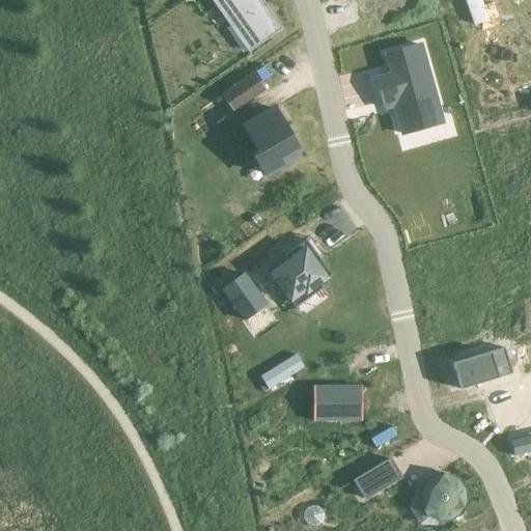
[(261,0),(212,0),(226,21),(233,16),(252,42),(267,31),(270,37),(282,28),(261,0)]
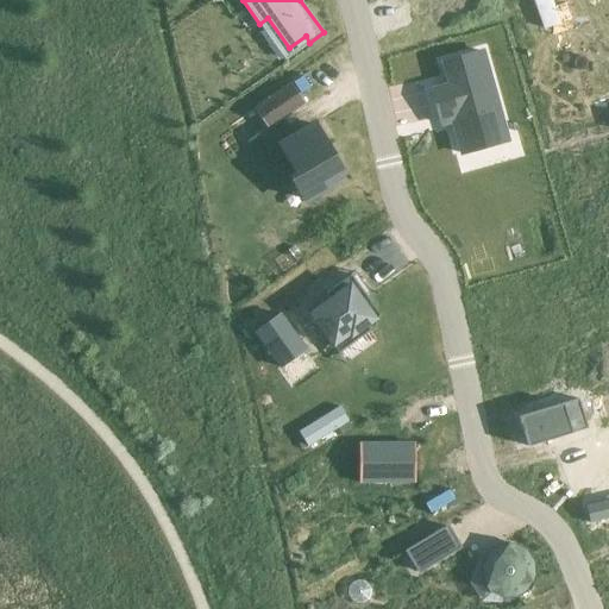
[(449,85),(432,89),(441,125),(452,121),(460,154),(489,146),(485,133),(503,129),(482,51),(443,63),(449,85)]
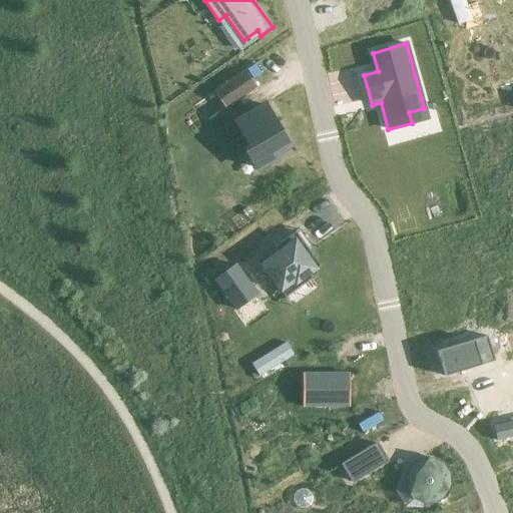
[(244,70),(214,92),(226,110),(258,88),(244,70)]
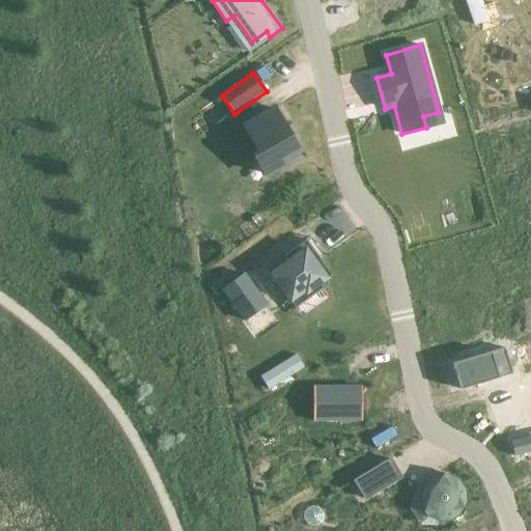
[(273,109),(244,126),(259,152),(254,156),(266,174),(285,163),(283,160),(298,151),(273,109)]
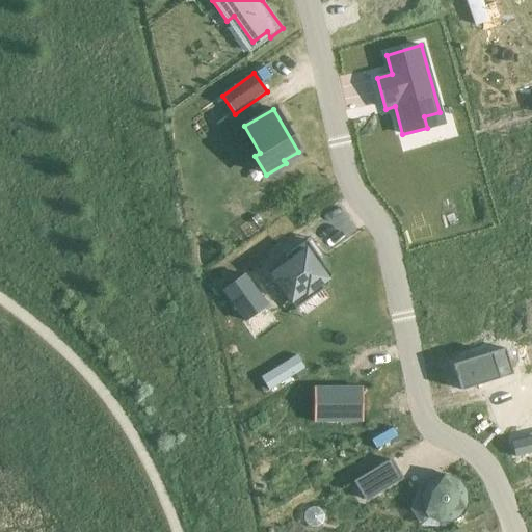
[(289,262),(270,274),(290,301),(303,291),(309,298),(322,289),(319,284),(330,275),(318,259),(314,262),(309,256),(314,253),(306,241),(285,257),(289,262)]
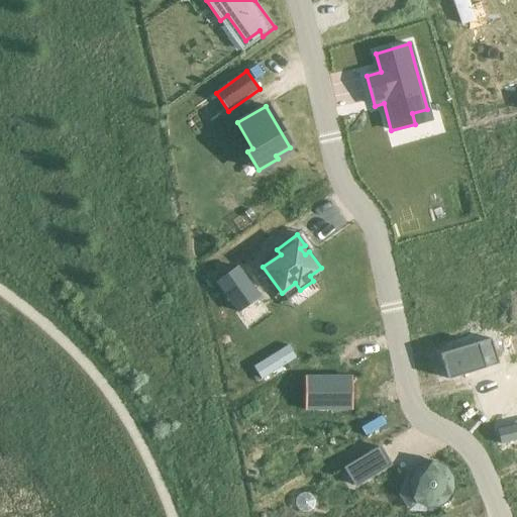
[(260,298),(236,267),(216,282),(238,313),(260,298)]
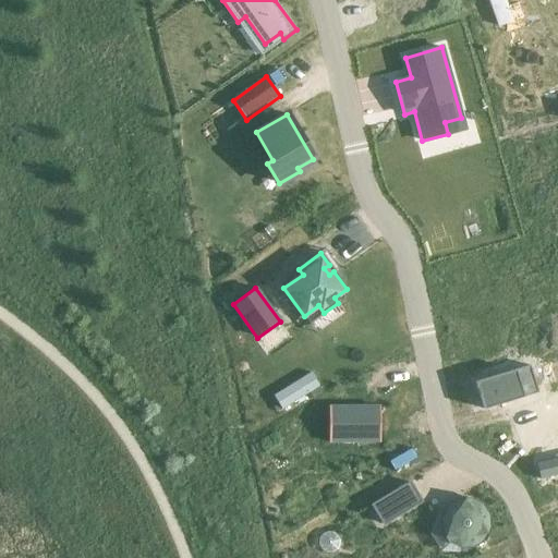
[(530,365),(475,381),(483,409),(537,392),(530,365)]
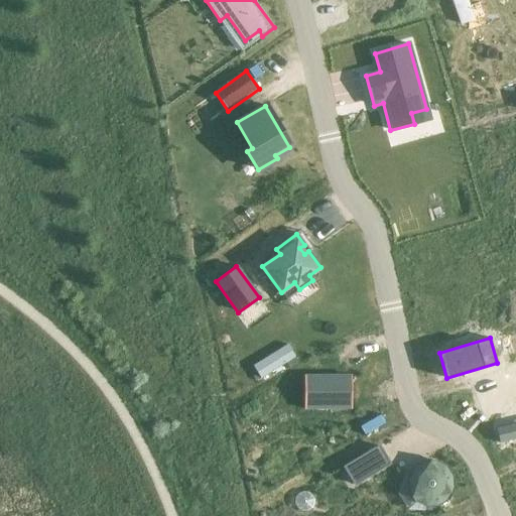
[(351,376),(303,376),(303,409),(351,409),(351,376)]
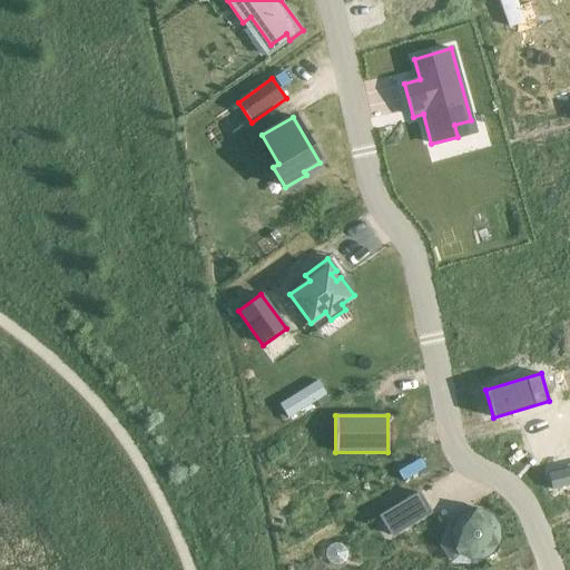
[(569,467),(548,473),(551,490),(569,484),(569,467)]
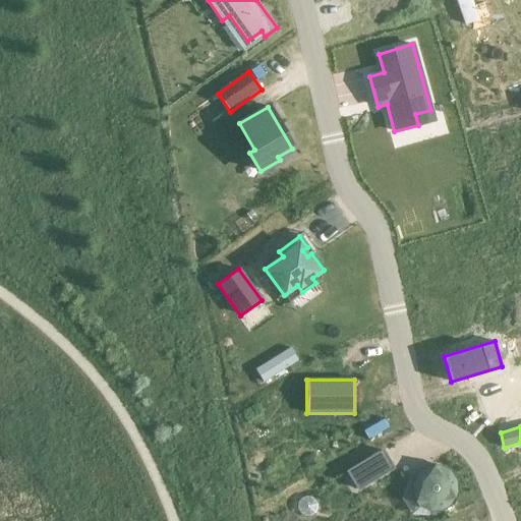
[(383,451),(347,471),(358,489),(393,468),(383,451)]
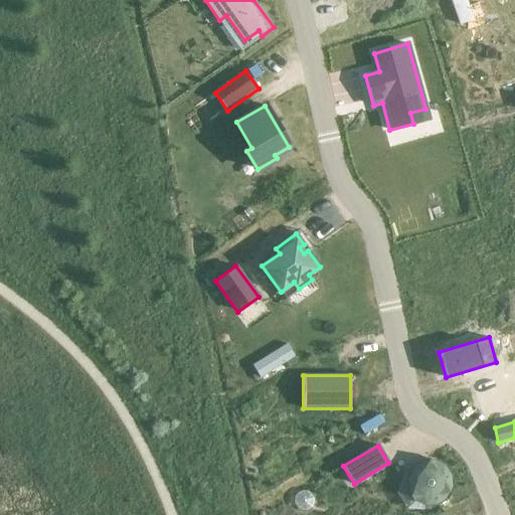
[(411,468),(406,478),(407,490),(413,500),(424,505),(437,505),(447,498),(452,488),(451,476),(445,466),(434,460),(421,461),(411,468)]
